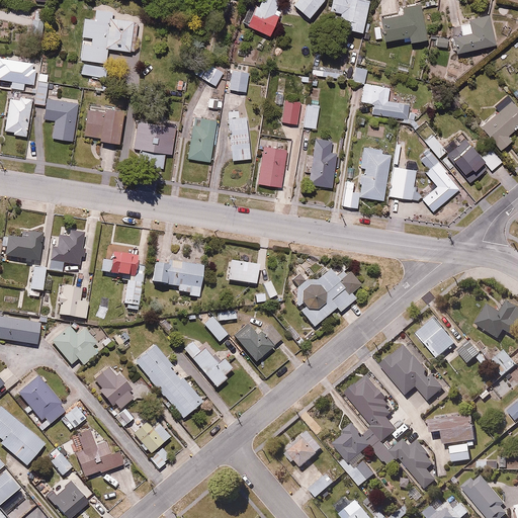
[(278,0),(261,0),(259,5),(251,1),(241,21),(269,35),(281,9),(276,6),(278,0)]
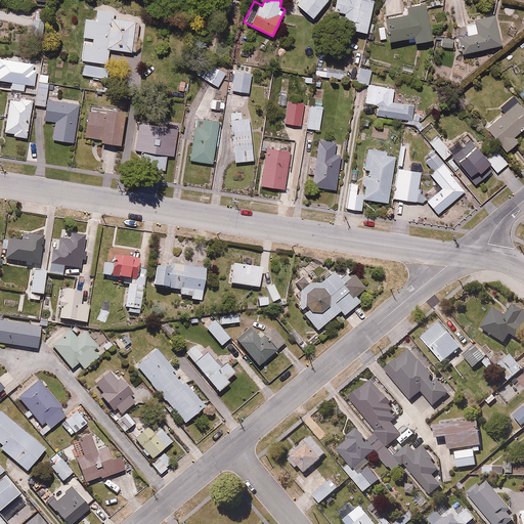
[(300,0),(298,3),(312,16),(326,0),(300,0)]
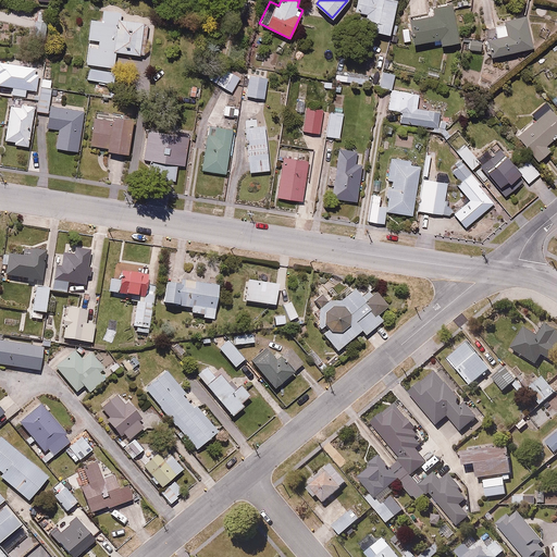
[(397,0),(355,0),(353,12),(364,15),(363,20),(374,23),(373,27),(390,32),(397,0)]
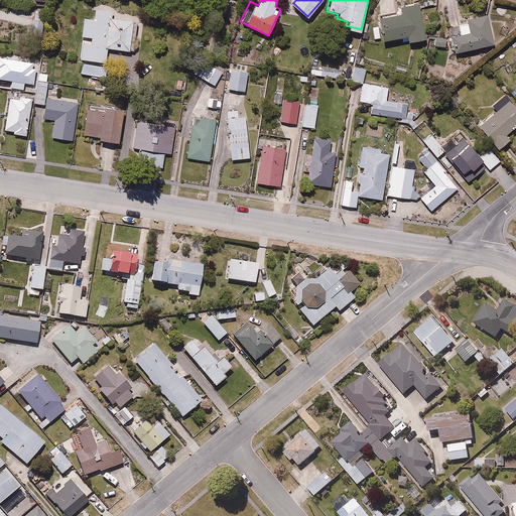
[(389,13),(379,15),(384,42),(403,38),(403,42),(428,37),(420,0),(409,0),(387,5),(389,13)]
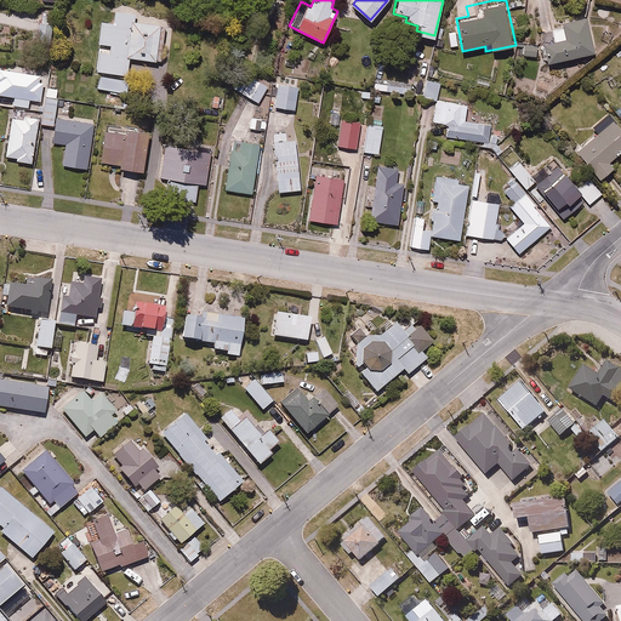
[(113,22),(102,21),(96,72),(101,72),(127,75),(130,57),(161,61),(166,21),(142,18),(143,10),(115,7),(113,22)]
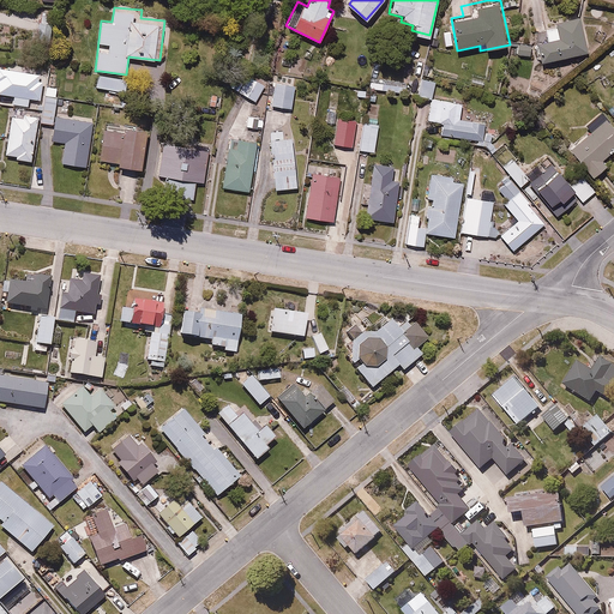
[(53,11),(40,8),(36,35),(56,37),(59,20),(52,19),(53,11)]
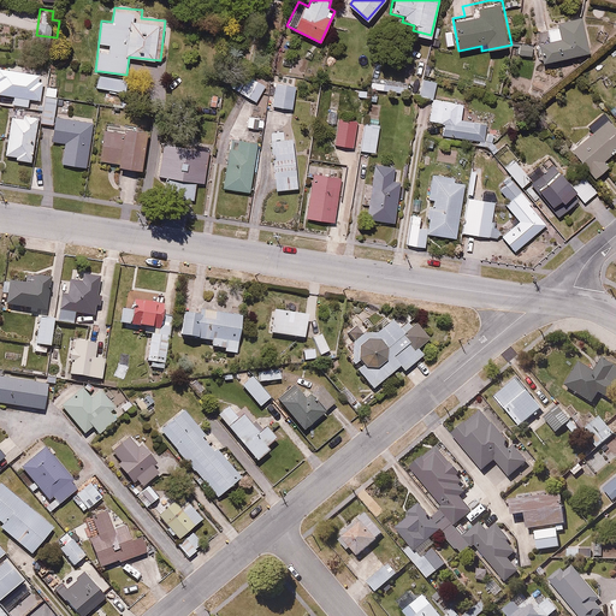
[(549,34),(537,36),(542,60),(591,51),(584,12),(546,19),(549,34)]
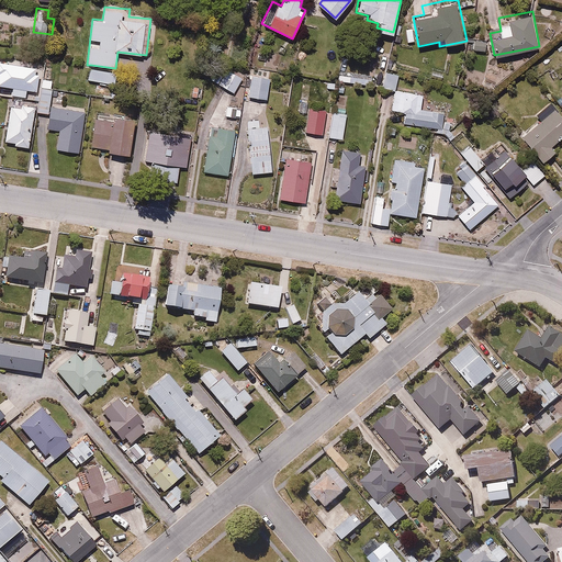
[(487,38),(473,37),(472,48),(485,49),(487,38)]
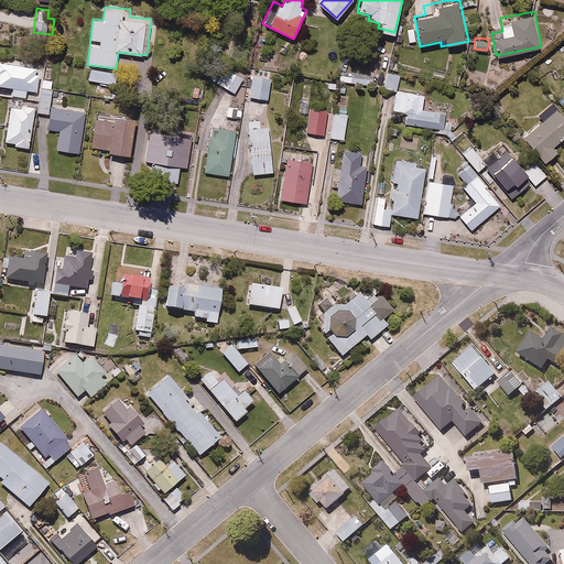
[(554,66),(546,58),(541,64),(544,67),(541,71),(545,75),(554,66)]
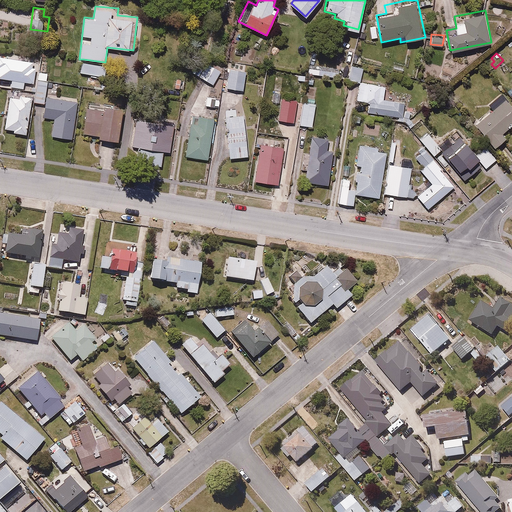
[(105,62),(83,59),(81,74),(107,77),(108,62),(105,62)]
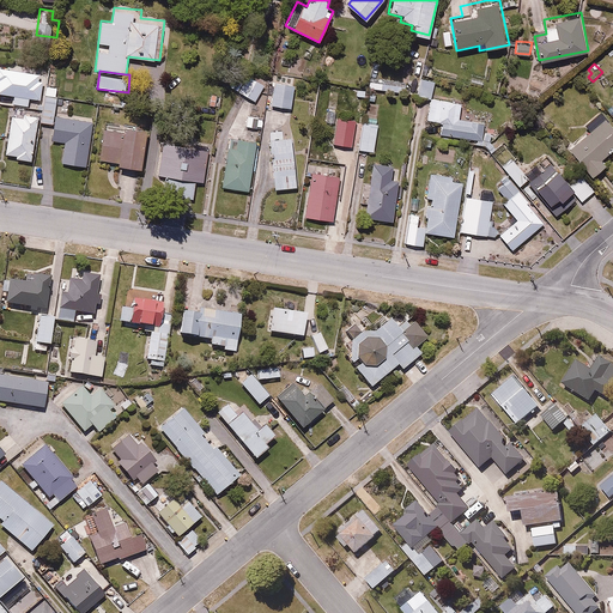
[(267,84),(249,72),(237,91),(255,103),(267,84)]
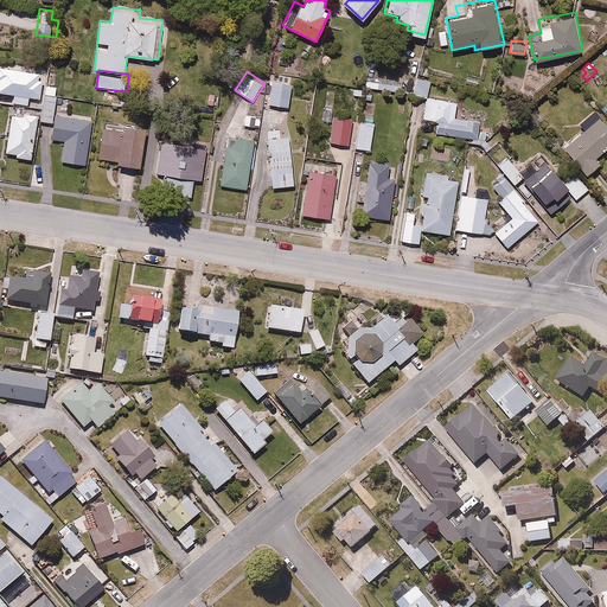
[(480,75),(467,72),(465,82),(478,84),(480,75)]
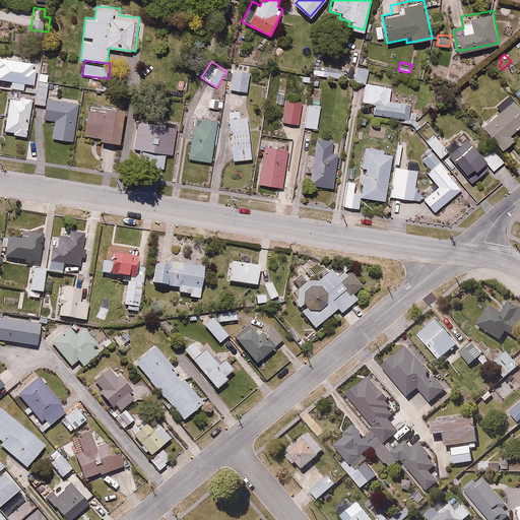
[(345,68),(314,63),(312,75),(343,80),(345,68)]
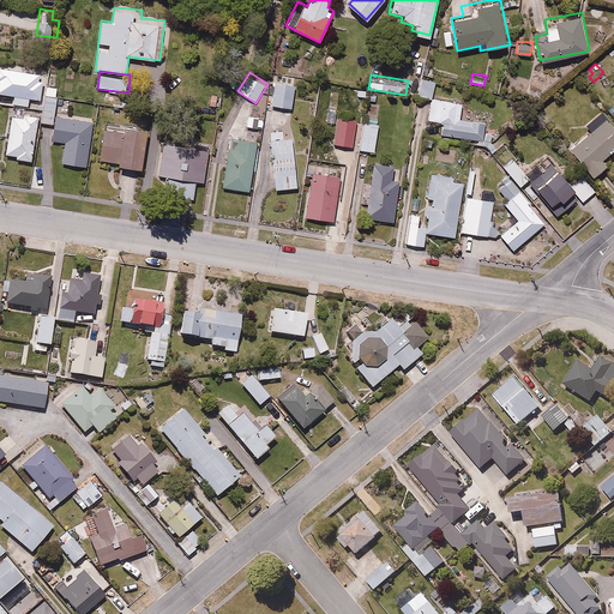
[(281,82),(274,80),(271,106),(293,108),(296,78),(282,77),(281,82)]
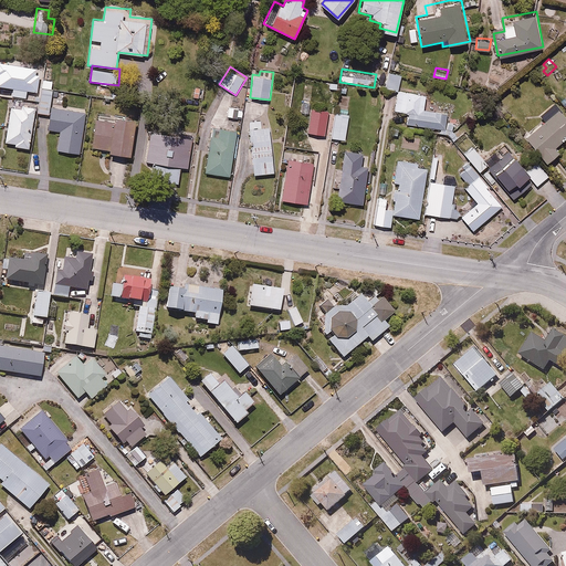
[(401,74),(387,71),(383,88),(397,92),(401,74)]
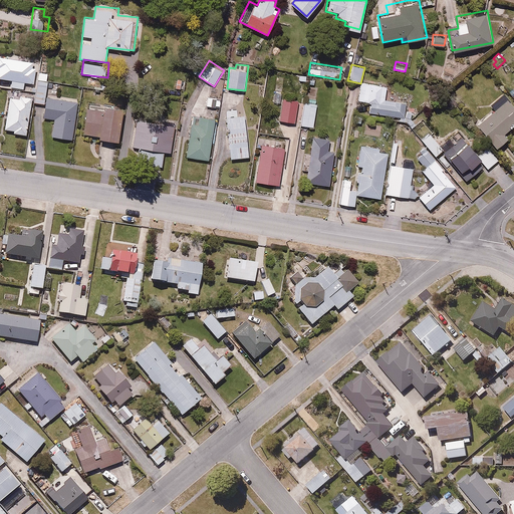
[(56,98),(58,83),(39,80),(39,76),(29,75),(28,86),(37,88),(35,101),(44,102),(44,97),(56,98)]
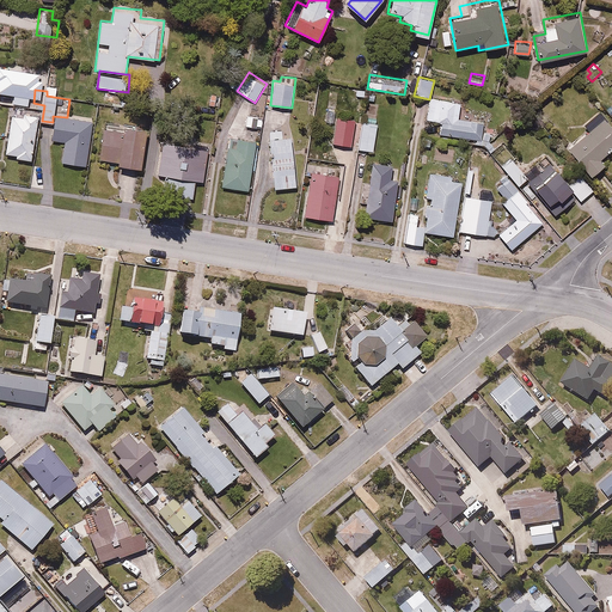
[(378,92),(367,91),(366,101),(375,102),(378,92)]
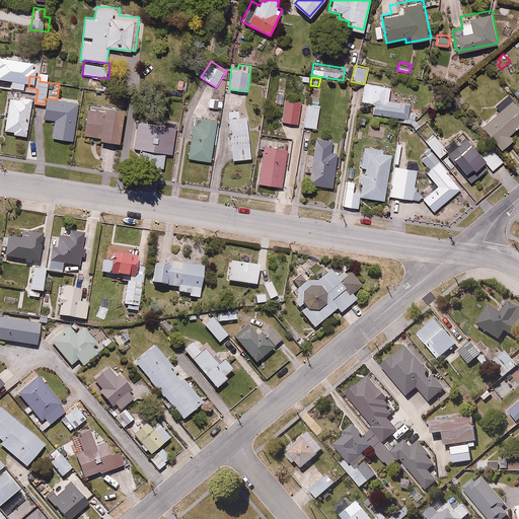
[(362,100),(374,102),(372,114),(399,119),(397,127),(411,129),(416,102),(395,98),(397,88),(366,82),(362,100)]
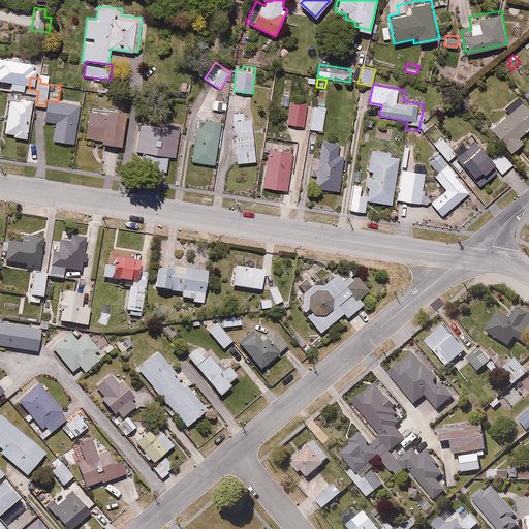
[(306,95),(283,93),(281,104),(288,105),(287,123),(304,125),(304,119),(306,103),(306,95)]
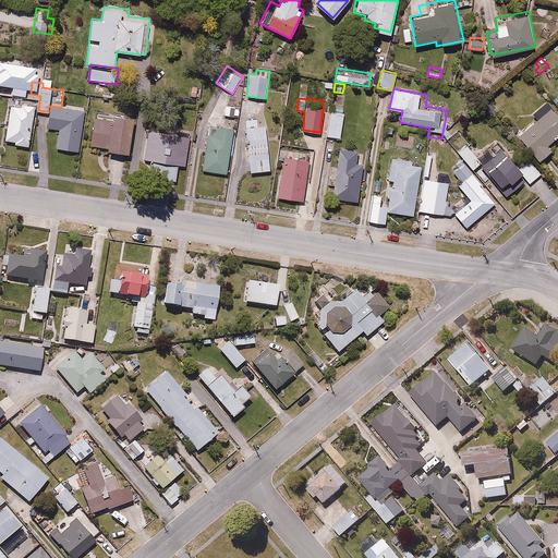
[(21,104),(9,102),(4,137),(13,140),(13,144),(28,146),(34,102),(21,101),(21,104)]
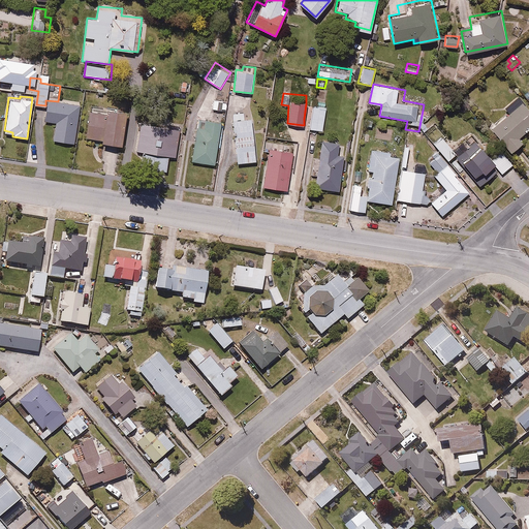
[(228,98),(213,96),(212,110),(226,112),(228,98)]
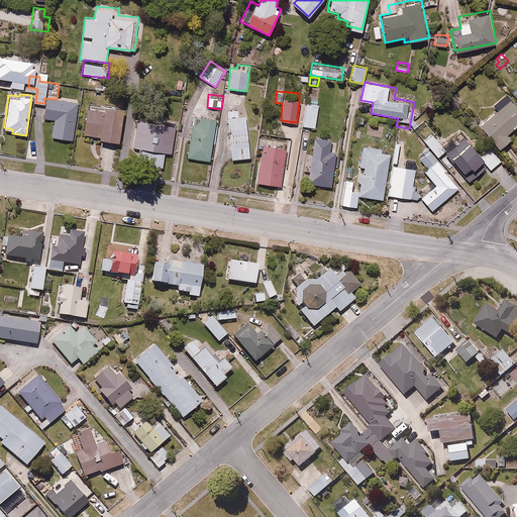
[(516,123),(516,106),(508,97),(478,126),(499,148),(512,136),(508,132),(516,123)]
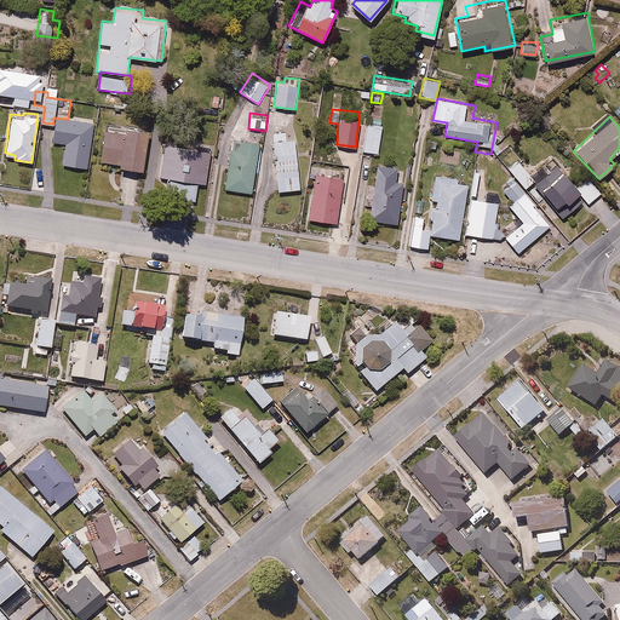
[(53,124),(52,133),(46,133),(44,144),(57,145),(57,142),(65,142),(63,164),(89,167),(95,122),(68,119),(53,118),(53,124)]
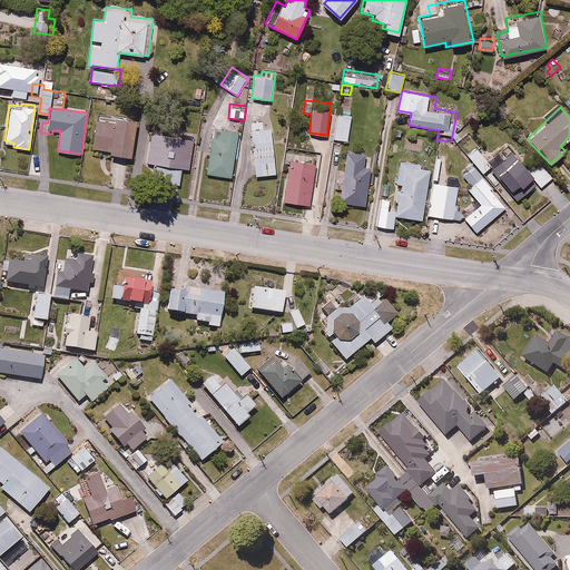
[(330,111),(327,128),(335,129),(334,139),(350,140),(352,114),(330,111)]
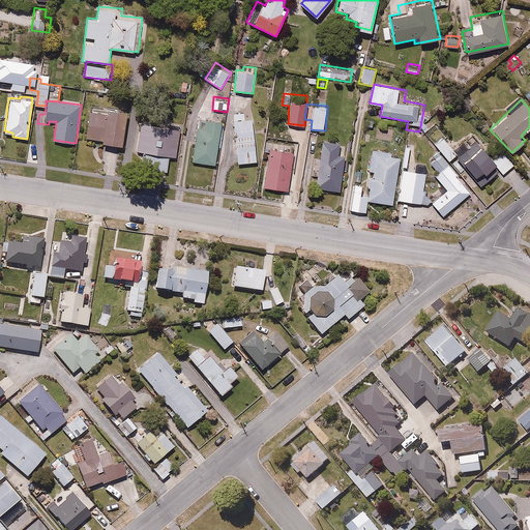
[(124,110),(90,105),(86,140),(120,144),(124,110)]
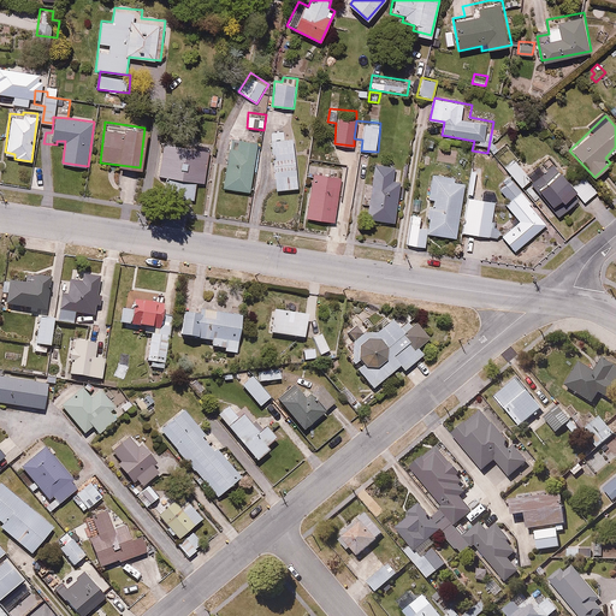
[(250,190),(259,135),(229,130),(226,144),(223,144),(220,160),(227,161),(224,187),(250,190)]
